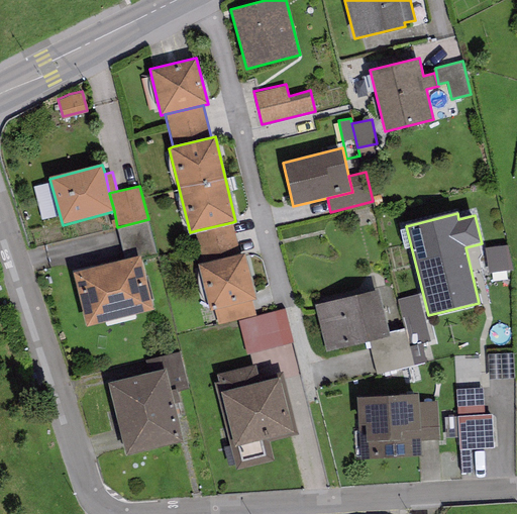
[(148,219),(117,227),(124,260),(140,255),(140,258),(157,253),(148,219)]
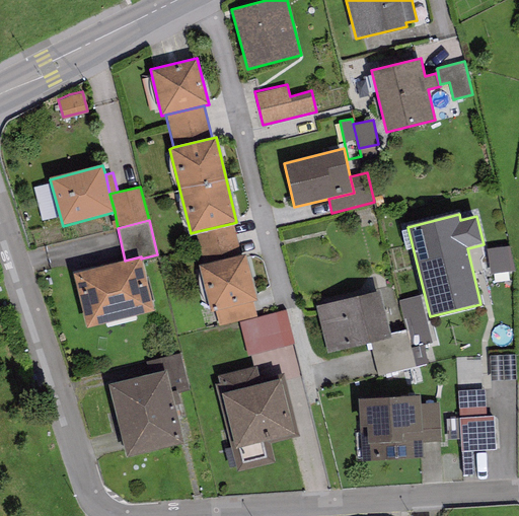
[(241,256),(233,223),(198,231),(205,265),(241,256)]
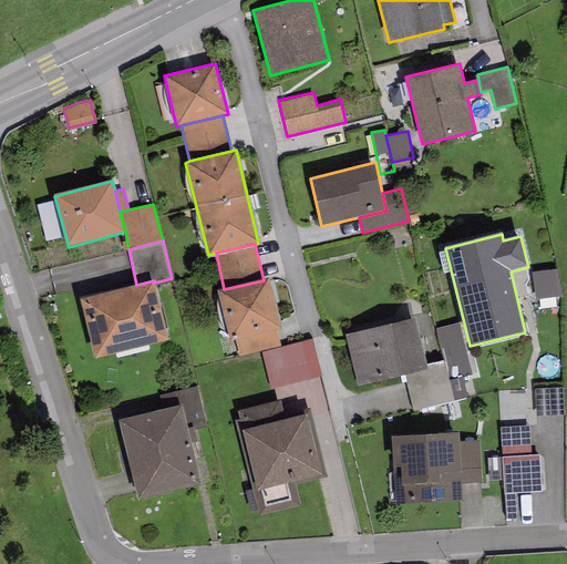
[(224,289),(217,290),(229,341),(236,340),(277,329),(280,329),(268,279),(264,280),(224,289)]
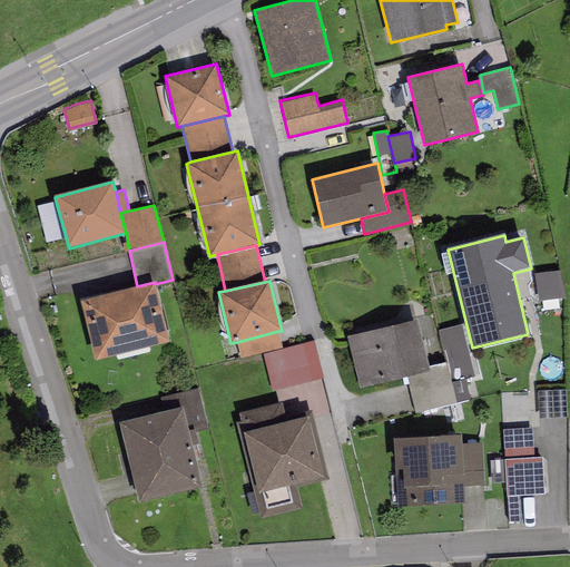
[(137,286),(80,301),(96,361),(169,342),(155,284),(155,282),(137,286)]
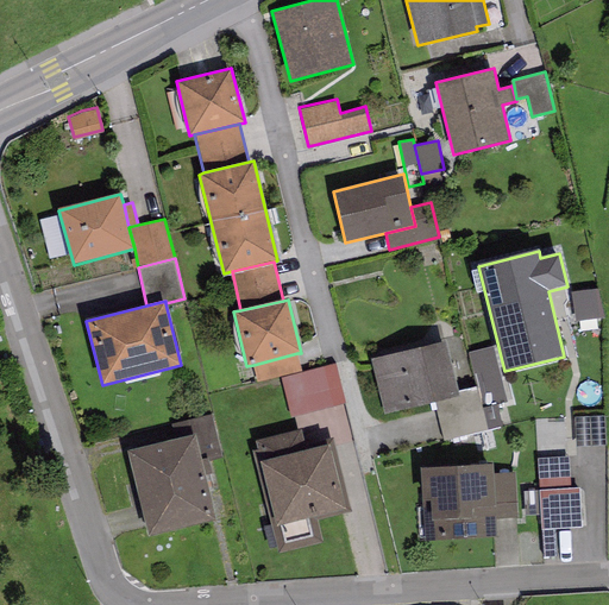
[(446,341),(371,358),(384,414),(434,402),(459,396),(458,390),(446,341)]
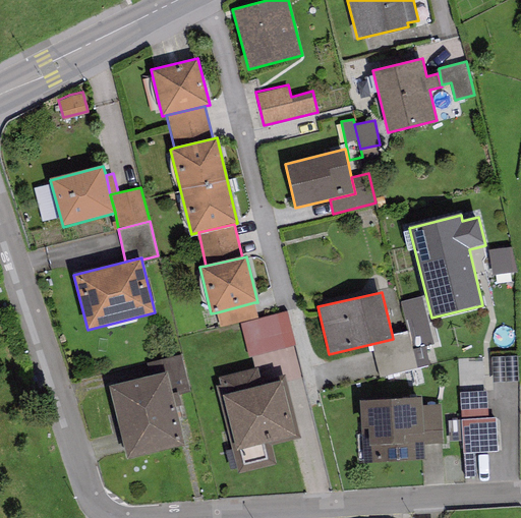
[(422,294),(400,299),(405,318),(407,318),(414,347),(433,343),(422,294)]
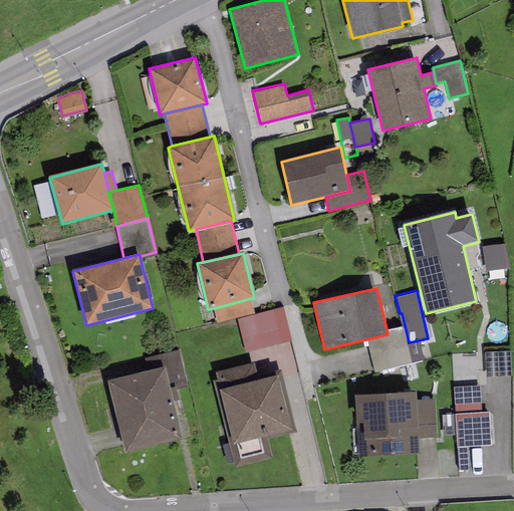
[(254,311),(251,298),(214,308),(217,321),(254,311)]
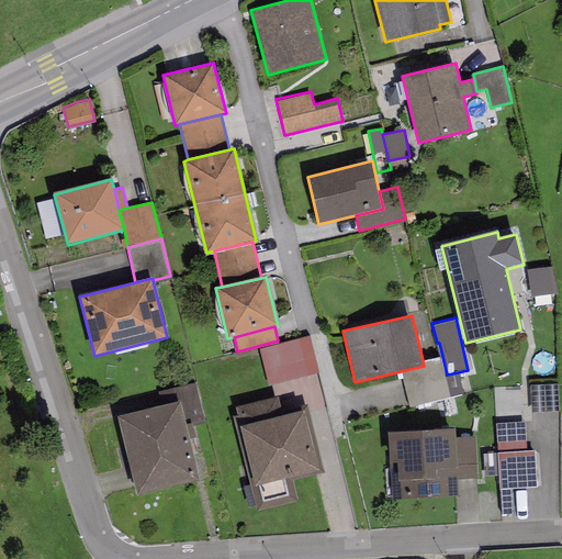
[(310,334),(259,347),(269,386),(319,371),(310,334)]
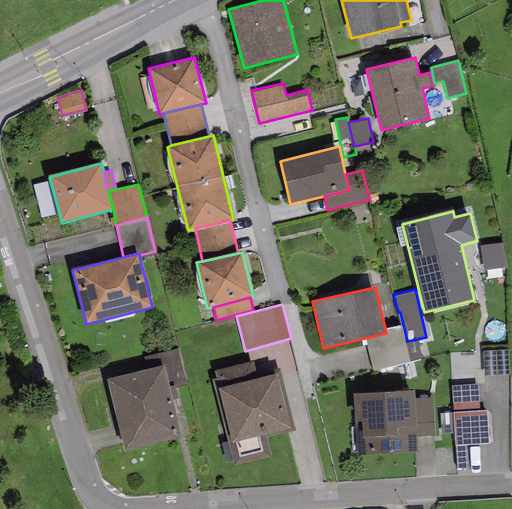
[(401,325),(385,328),(386,333),(365,338),(372,369),(409,360),(401,325)]
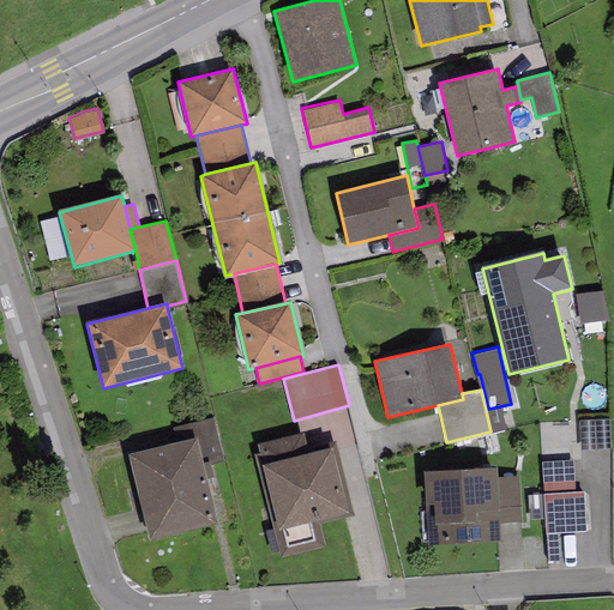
[(176,423),(180,442),(196,439),(202,464),(223,459),(214,415),(176,423)]
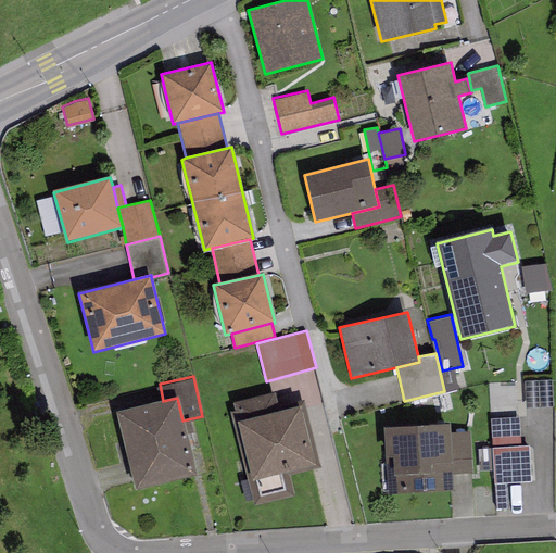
[(552,379),(525,380),(526,406),(553,405),(552,379)]
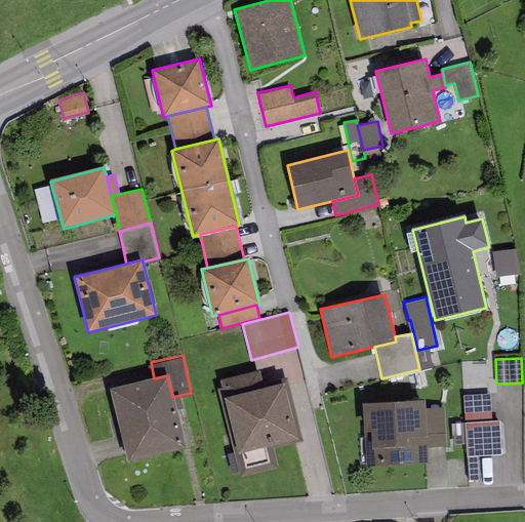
[(259,370),(219,379),(221,387),(217,388),(239,476),(278,467),(273,447),(303,440),(287,377),(263,384),(259,370)]
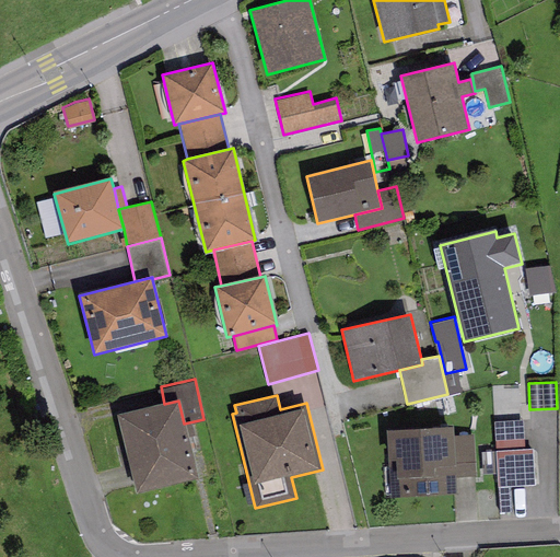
[(164,404),(117,416),(136,492),(198,477),(184,424),(178,401),(164,404)]
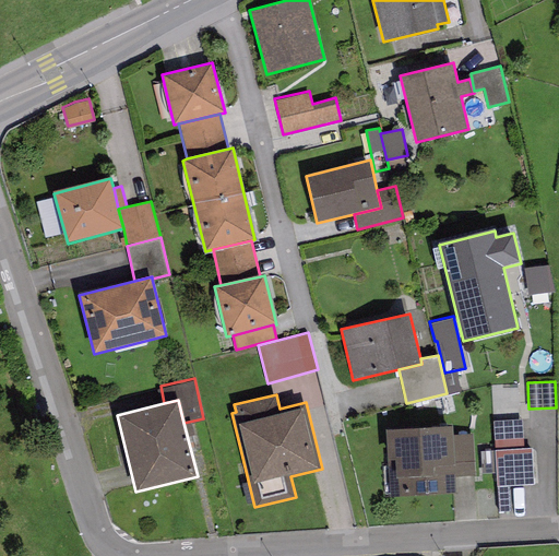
[(522,418),(492,420),(495,450),(523,448),(522,418)]
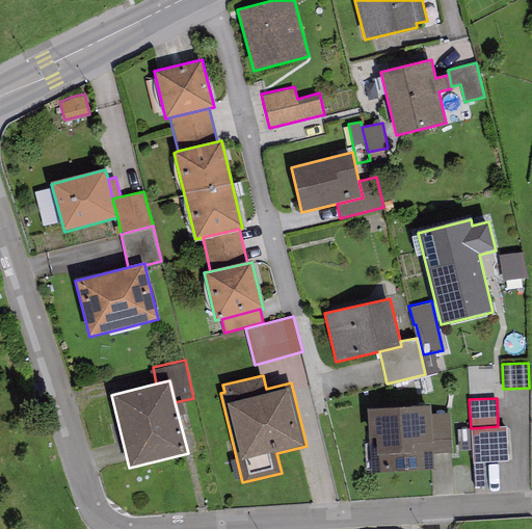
[(430,406),(367,410),(370,472),(433,469),(433,452),(430,414),(430,406)]
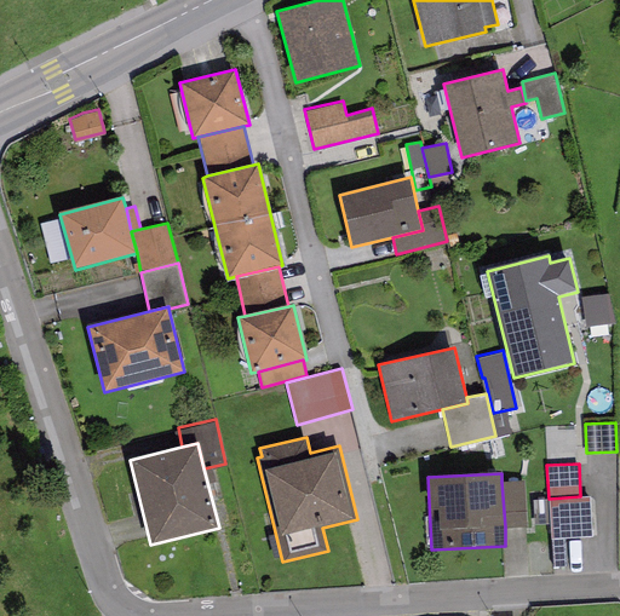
[(523,481),(501,482),(505,527),(526,525),(523,481)]
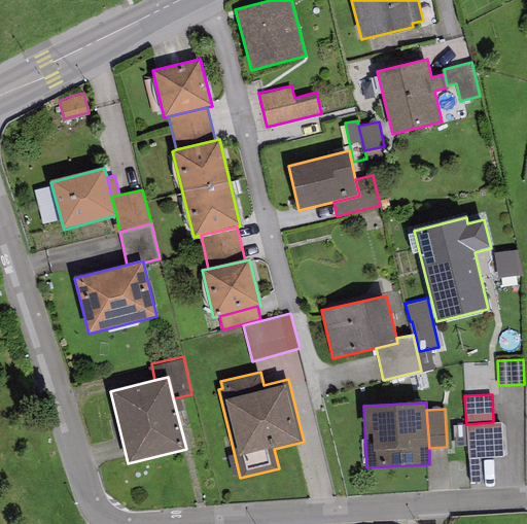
[(493,422),(466,424),(468,458),(502,456),(500,421),(493,422)]
